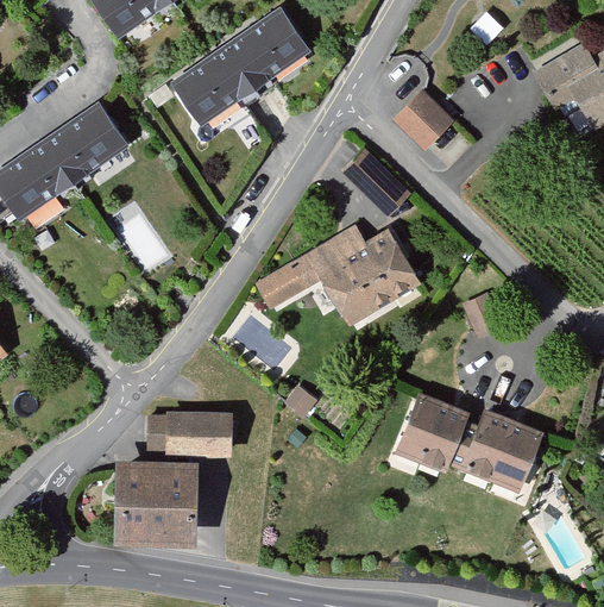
[(89,0),(120,42),(178,0),(89,0)]
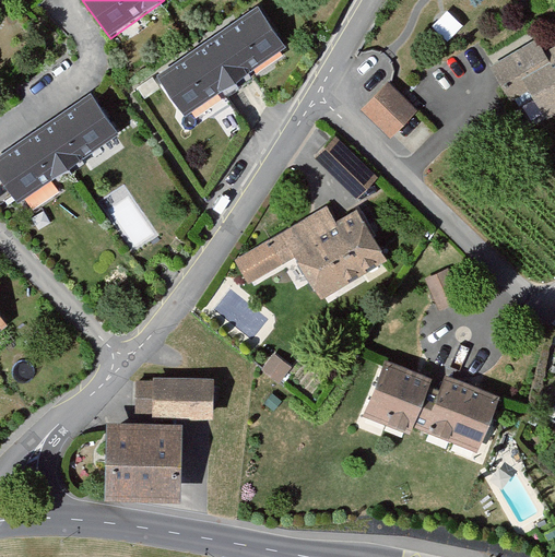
[(255,11),(157,79),(184,117),(281,49),(255,11)]
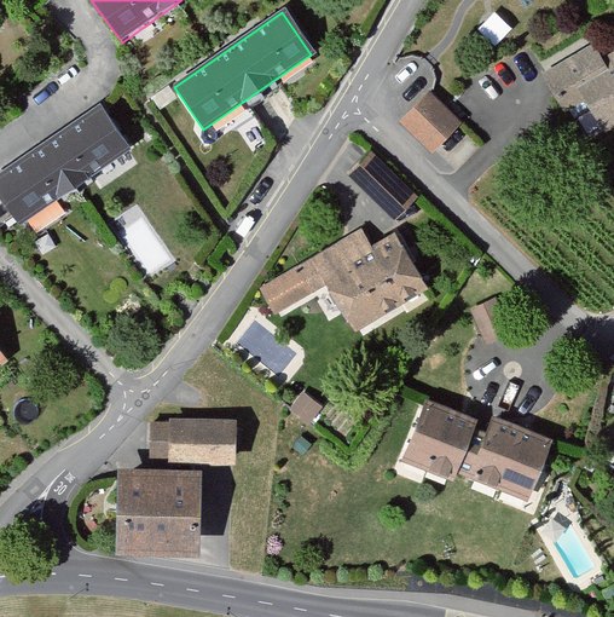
[(592,39),(534,75),(561,117),(586,102),(604,131),(613,125),(613,51),(603,58),(592,39)]
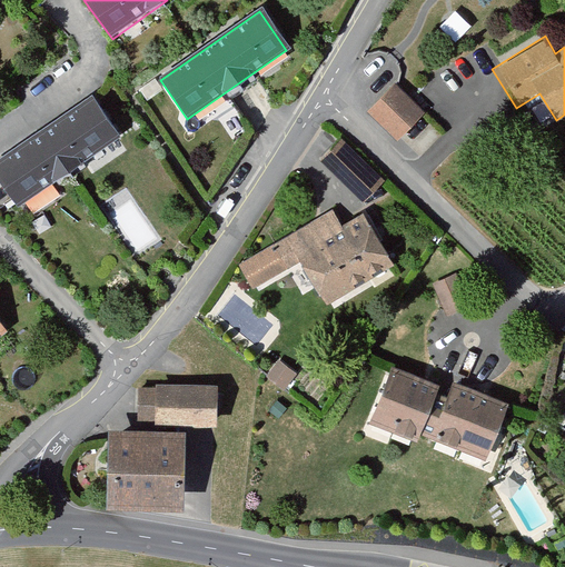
[(394,80),(364,110),(394,140),(424,110),(394,80)]
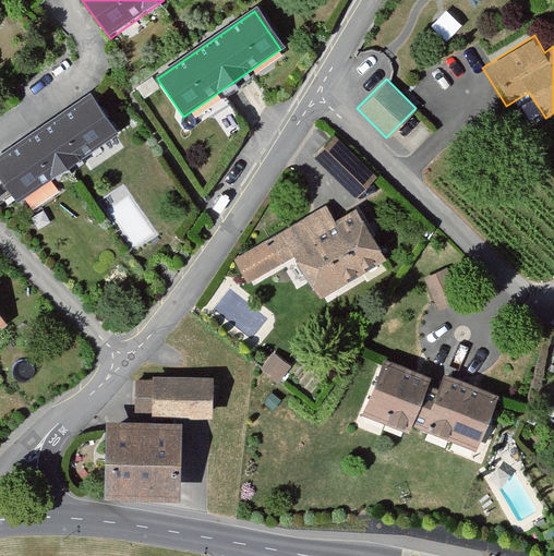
[(88,99),(0,157),(0,183),(14,204),(115,137),(88,99)]
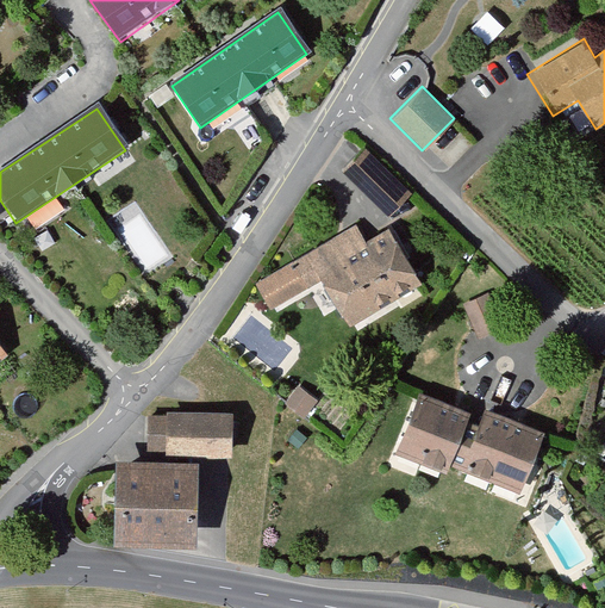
[(365,149),(341,173),(385,219),(409,196),(365,149)]
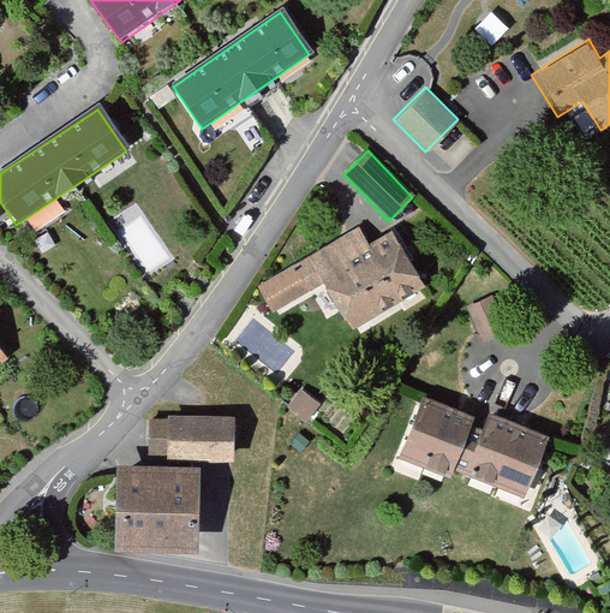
[(358,224),(253,287),(270,314),(318,285),(350,327),(426,286),(392,227),(369,239),(358,224)]
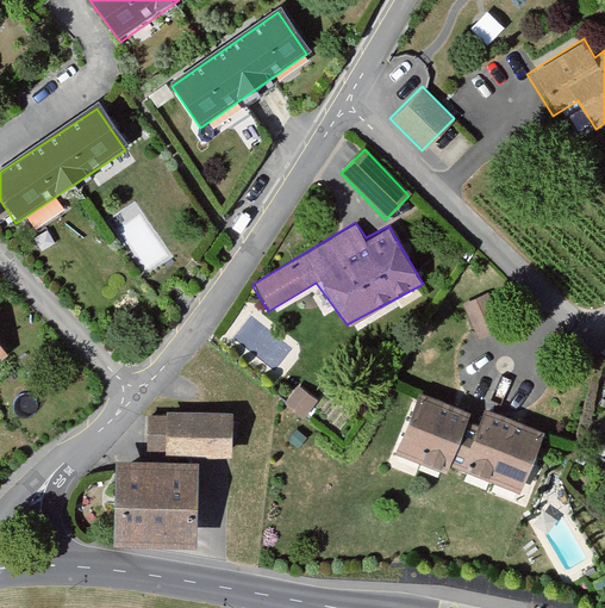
[(486,290),(460,303),(478,340),(504,327),(486,290)]
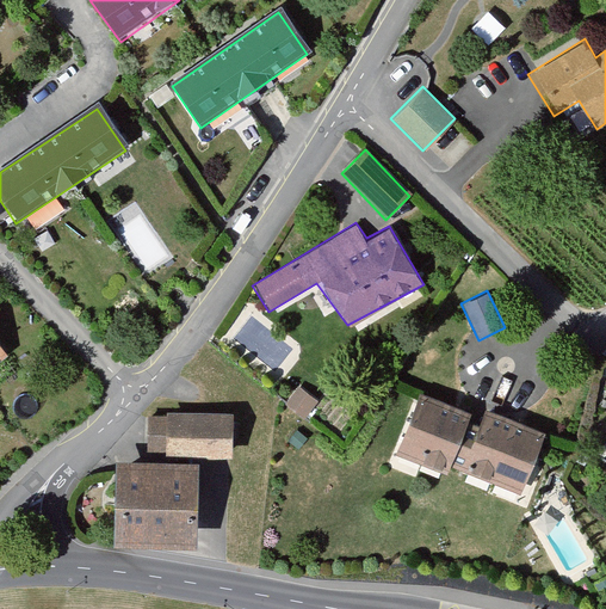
[(316,404),(296,387),(282,405),(302,422),(316,404)]
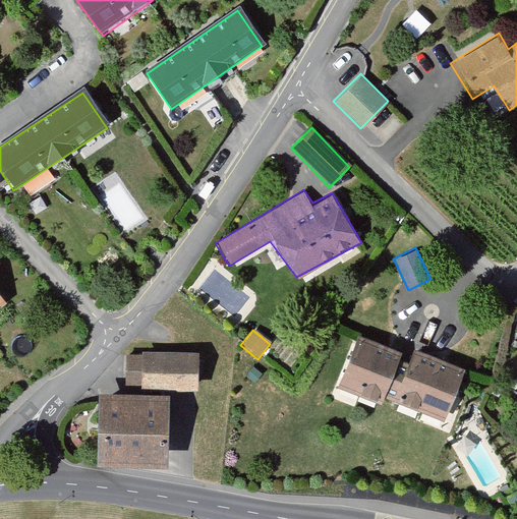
[(357,336),(338,389),(379,403),(382,395),(445,418),(465,363),(412,345),(408,354),(357,336)]
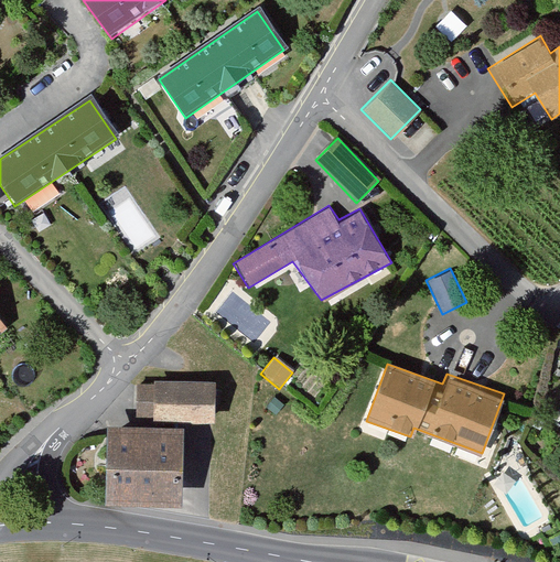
[(216,387),(136,384),(135,422),(215,427),(216,387)]
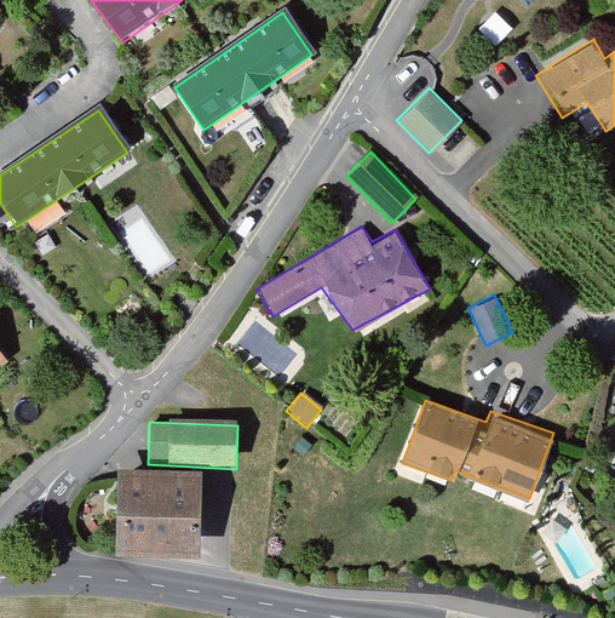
[(207,471),(122,464),(115,549),(200,556),(207,471)]
